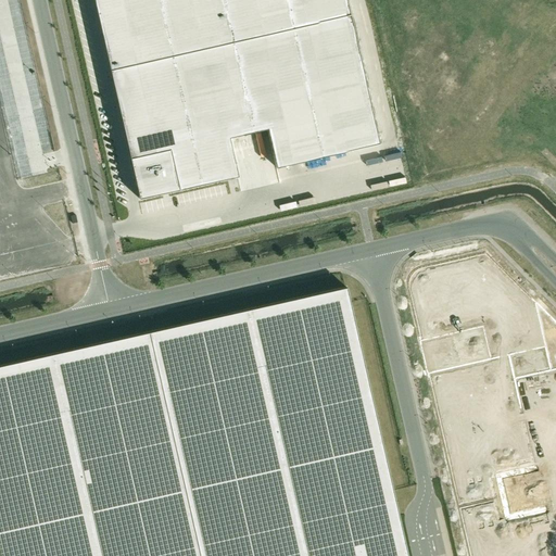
[(93,0),(139,199),(238,176),(229,138),(267,129),(276,167),(382,143),(350,0),(93,0)]
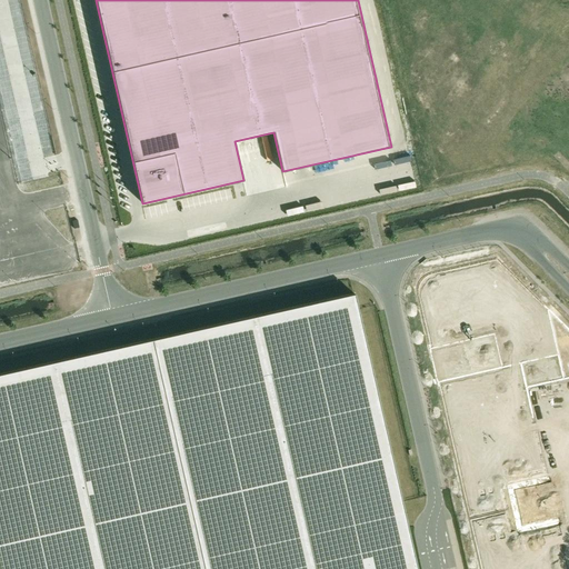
[(417,296),(437,383),(521,363),(559,355),(565,379),(568,378),(568,329),(546,306),(497,258),(431,273),(430,273),(428,275),(427,276),(426,276),(423,277),(422,278),(421,279),(420,281),(419,282),(419,283),(418,286),(418,287),(417,289),(417,291),(417,292),(417,295),(418,296),(417,296)]
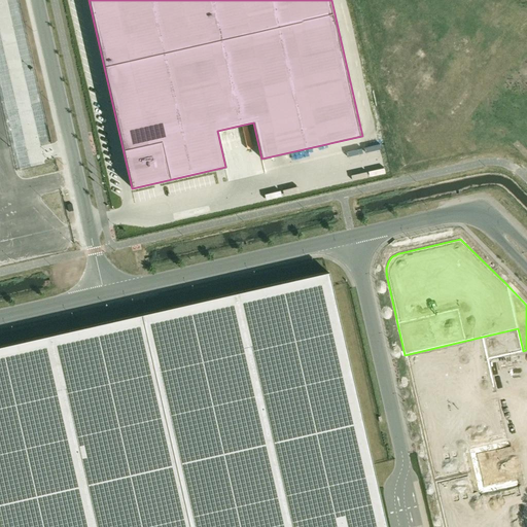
[(141,315),(188,526),(386,526),(328,272),(141,315)]
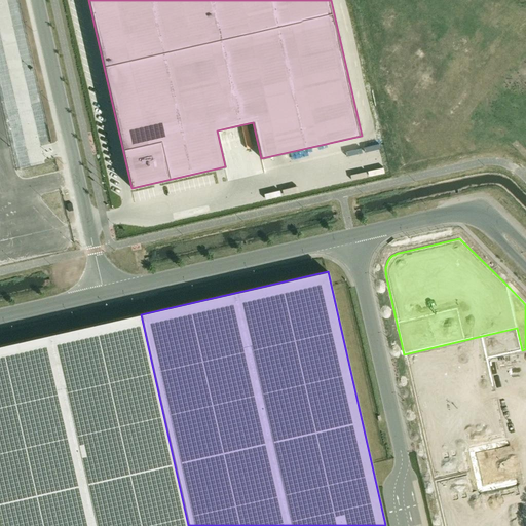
[(0,346),(0,525),(188,525),(141,314),(0,346)]
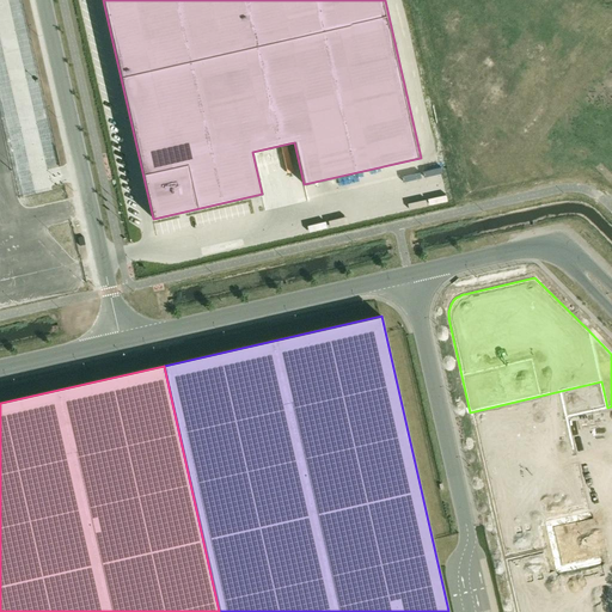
[(604,409),(607,408),(601,381),(561,391),(567,417),(604,409)]
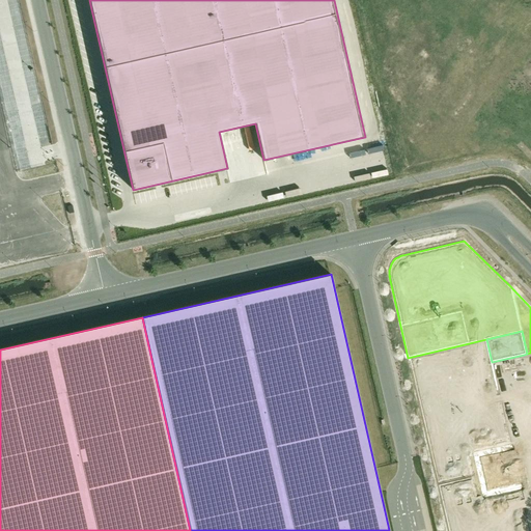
[(486,339),(408,358),(437,485),(515,467),(492,362),(486,339)]
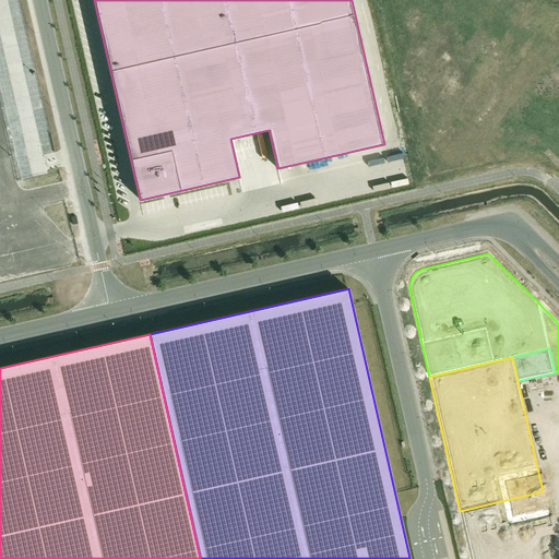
[(558,558),(543,491),(460,511),(471,558),(558,558)]
